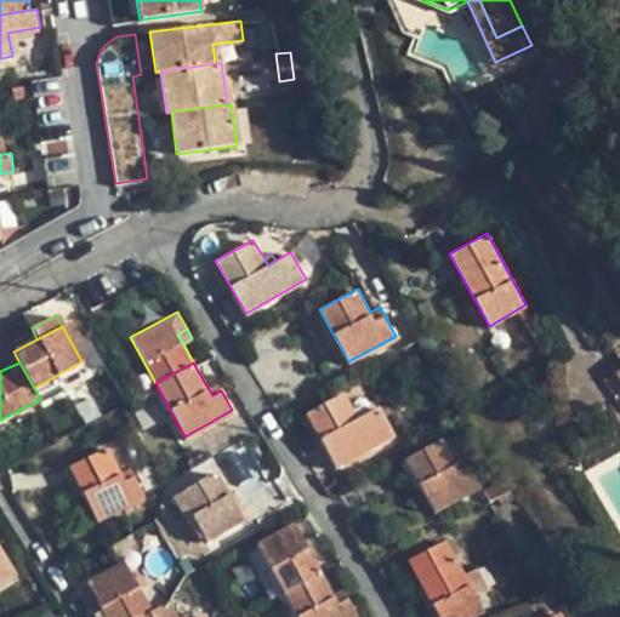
[(216,383),(208,388),(212,395),(221,390),(216,383)]
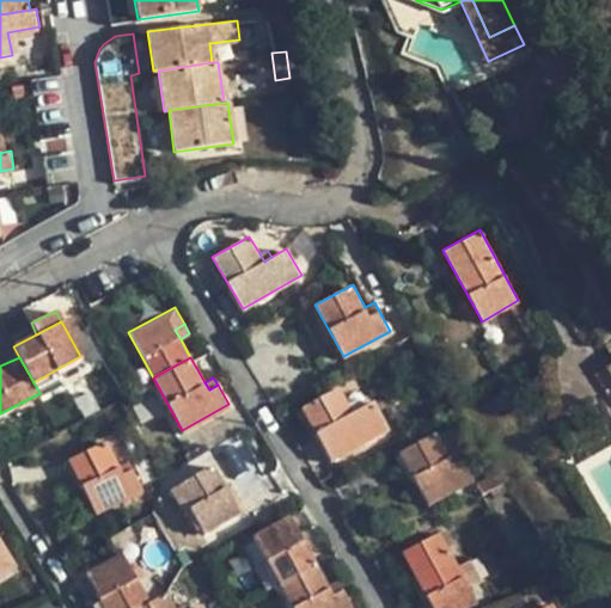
[(352,411),(347,403),(337,386),(301,406),(331,460),(388,427),(373,399),(362,405),(352,411)]
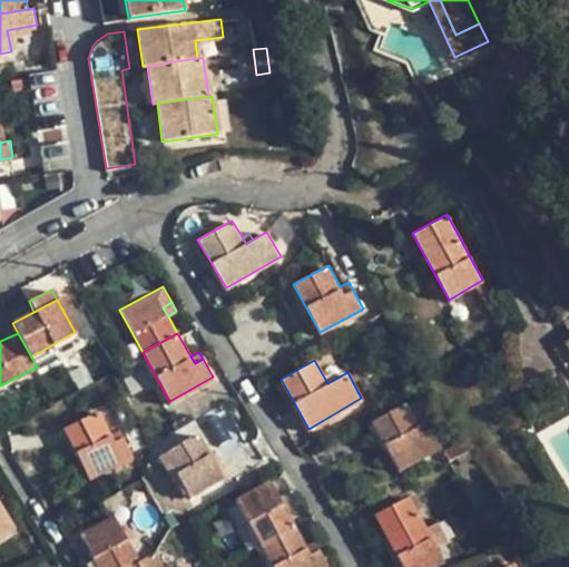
[(333,370),(323,375),(327,383),(337,378),(333,370)]
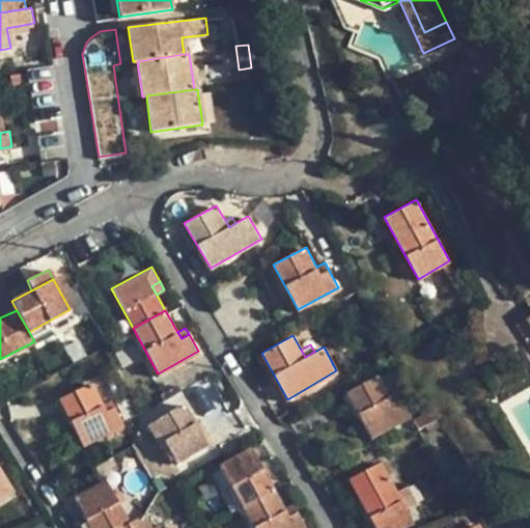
[(393,401),(389,394),(378,374),(346,392),(371,437),(412,414),(401,396),(393,401)]
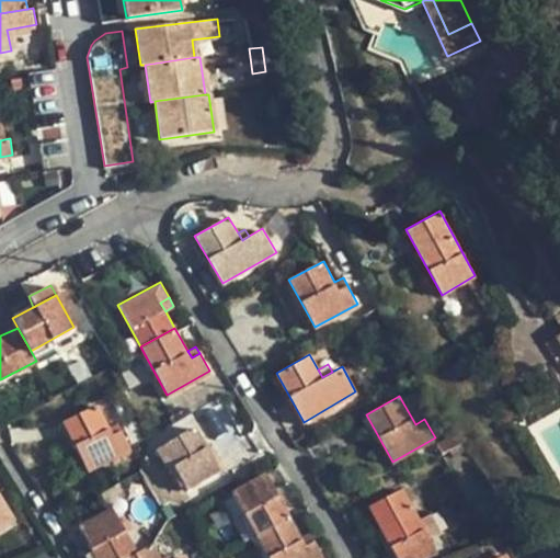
[(113,434),(109,428),(96,405),(63,422),(87,470),(129,448),(121,431),(113,434)]
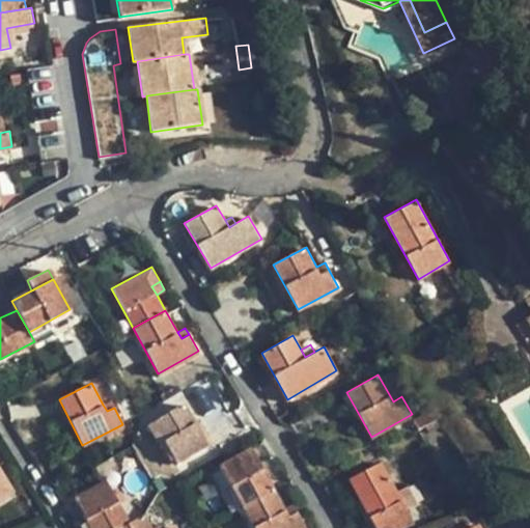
[(397,390),(389,394),(393,401),(401,396),(397,390)]
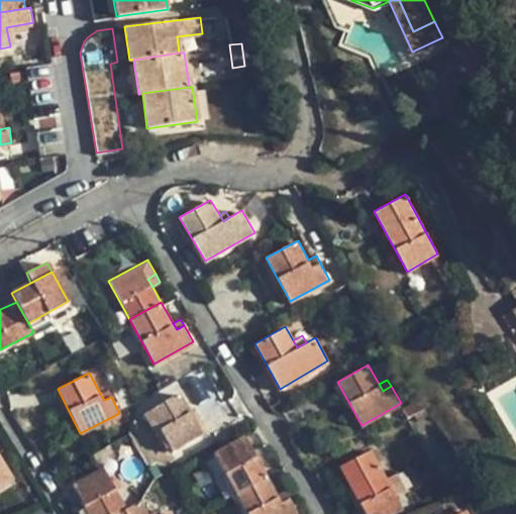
[(108,390),(100,394),(104,400),(111,397),(108,390)]
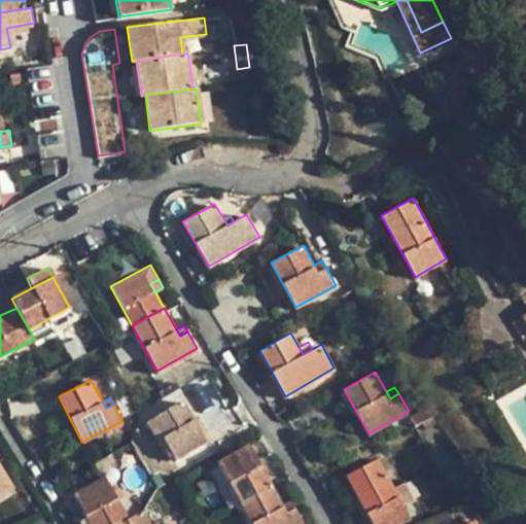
[(207,442),(199,426),(193,417),(183,400),(151,419),(175,460),(207,442)]
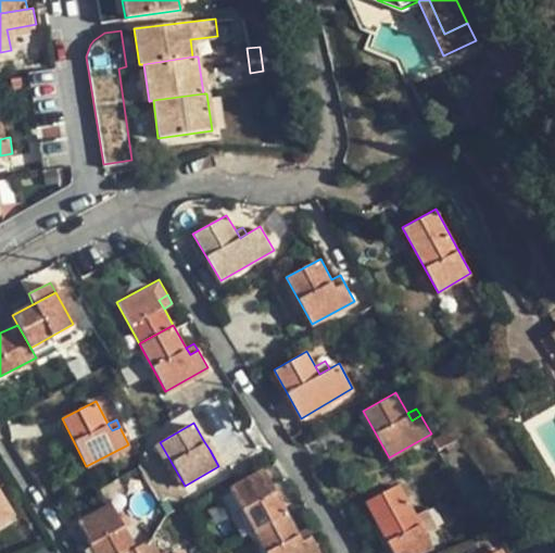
[(438,448),(461,436),(456,427),(433,439),(438,448)]
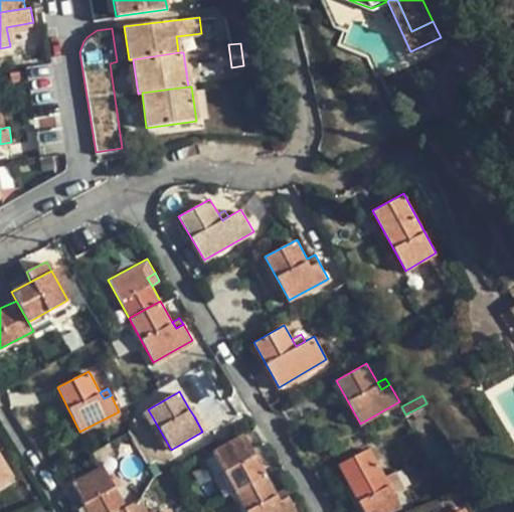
[(193,405),(188,407),(194,416),(198,414),(193,405)]
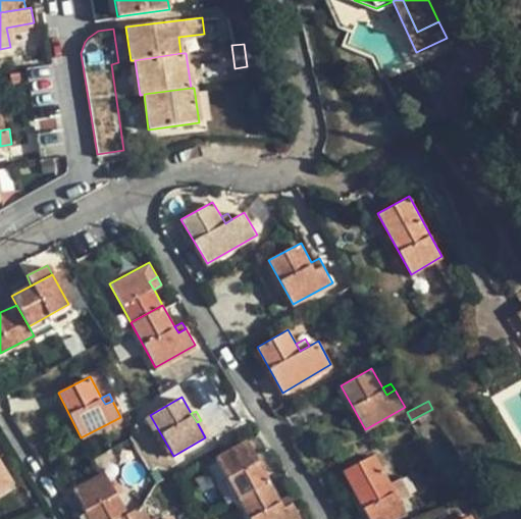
[(239,498),(269,479),(246,440),(215,458),(217,461),(239,498)]
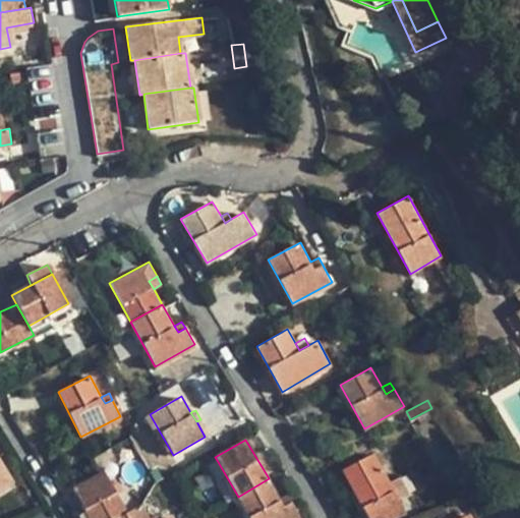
[(400,498),(390,481),(373,452),(341,470),(368,517),(394,517),(407,511),(400,498)]
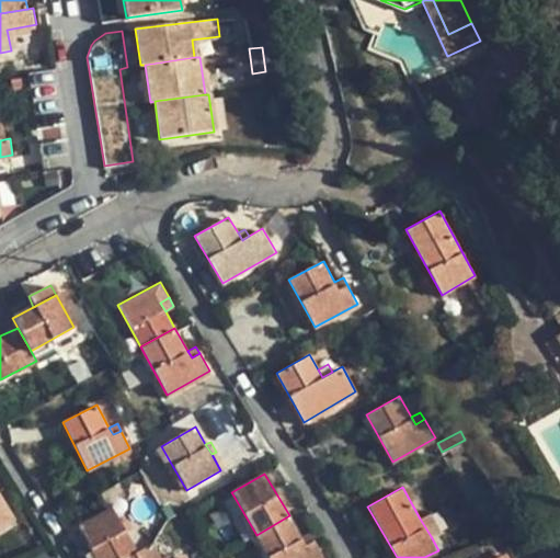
[(224,501),(246,541),(256,535),(233,496),(224,501)]
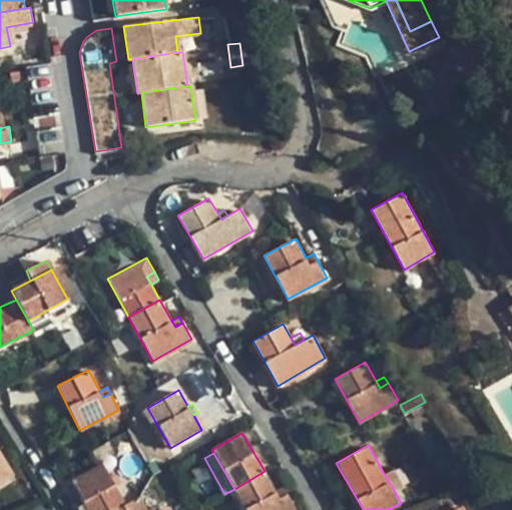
[(0,481),(10,475),(0,458),(0,481)]
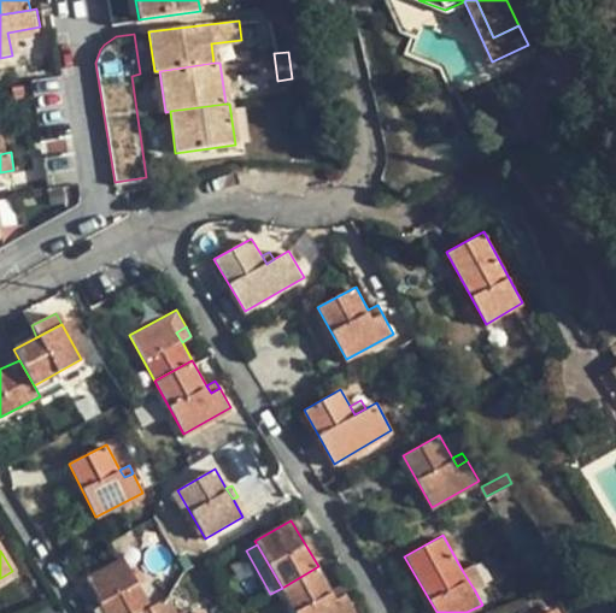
[(86,577),(105,612),(136,612),(151,606),(123,556),(86,577)]
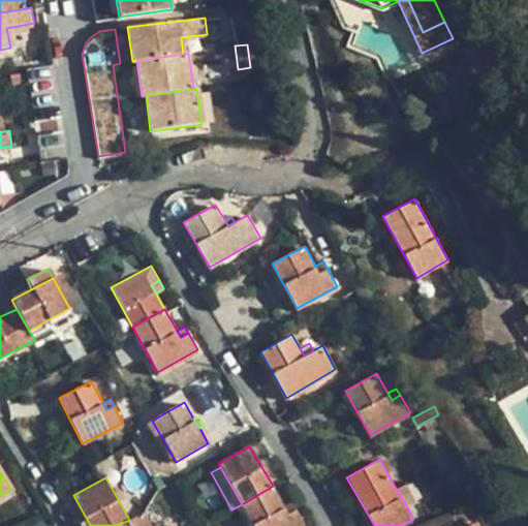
[(406,484),(396,489),(406,505),(416,500),(406,484)]
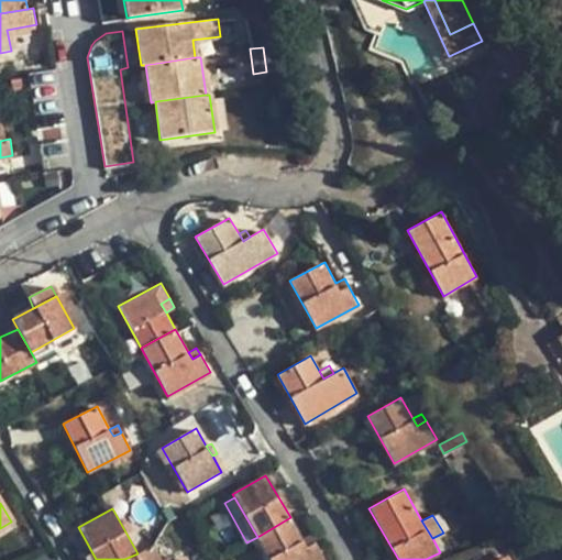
[(307,547),(301,537),(290,517),(257,537),(270,559),(324,559),(315,542),(307,547)]
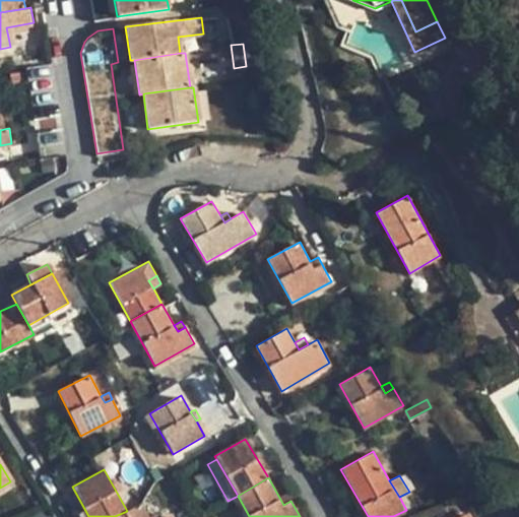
[(286,493),(278,496),(283,505),(290,501),(286,493)]
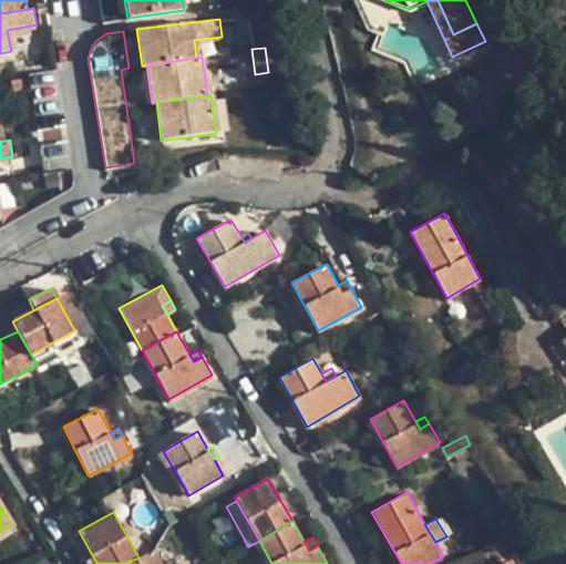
[(60,563),(51,549),(20,563),(60,563)]
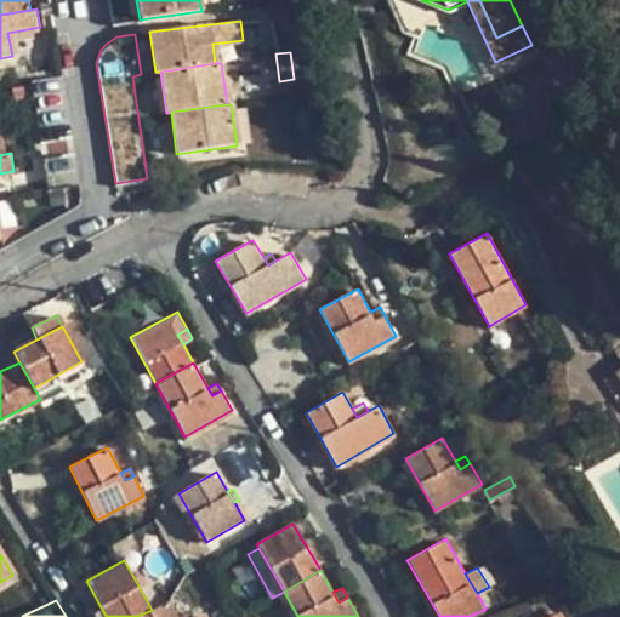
[(176,616),(168,600),(152,610),(137,616),(205,616),(202,616),(176,616)]
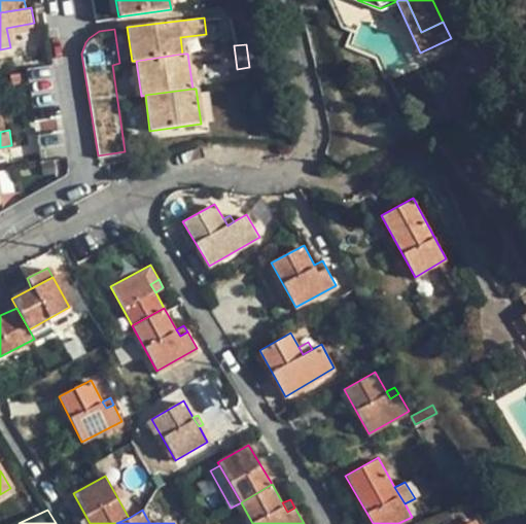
All buildings are outlined.
